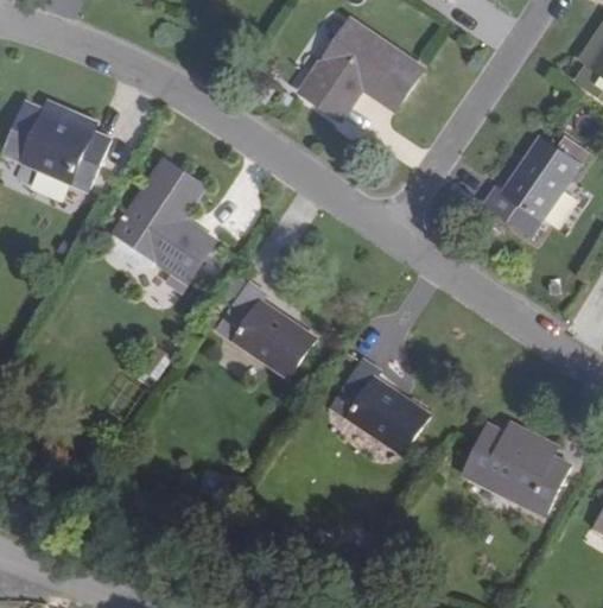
[(602,17),(573,62),(584,69),(602,39),(602,17)]
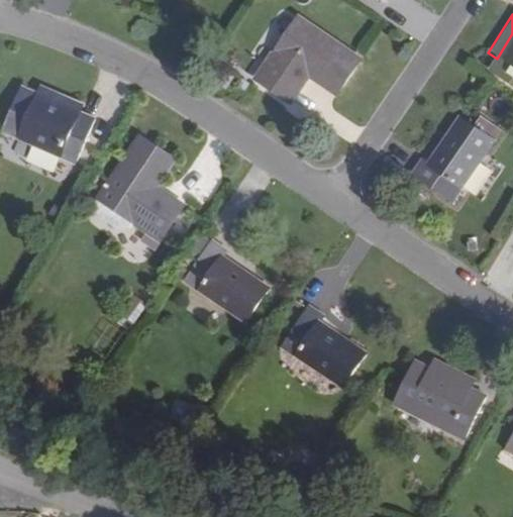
[(334,93),(355,60),(296,20),(255,79),(289,102),(307,76),(334,93)]
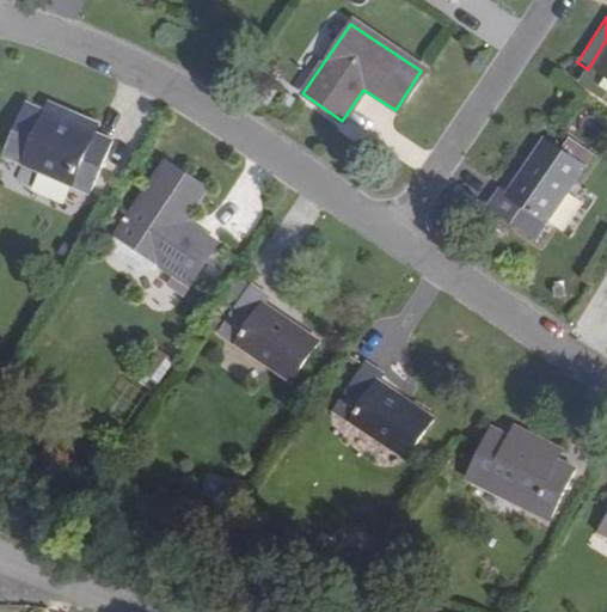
[(606,40),(588,69),(576,85),(606,106),(606,40)]
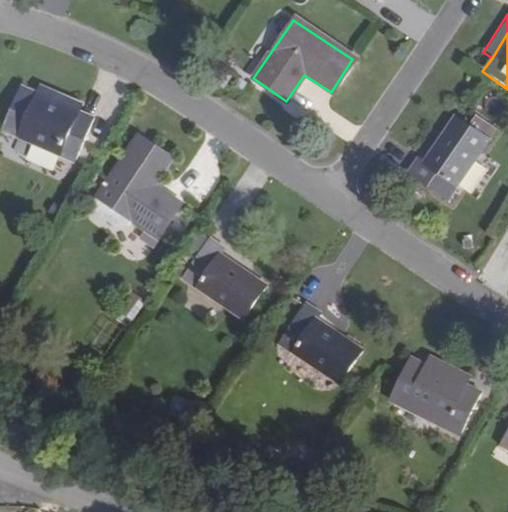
[(81,103),(38,85),(34,95),(77,114),(81,103)]
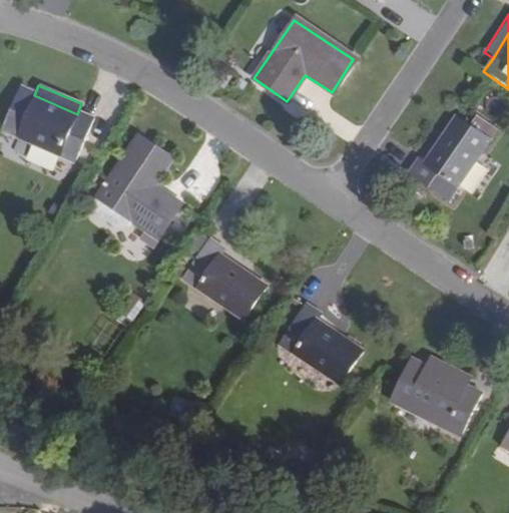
[(74,160),(92,119),(77,114),(34,95),(18,88),(0,130),(74,160)]
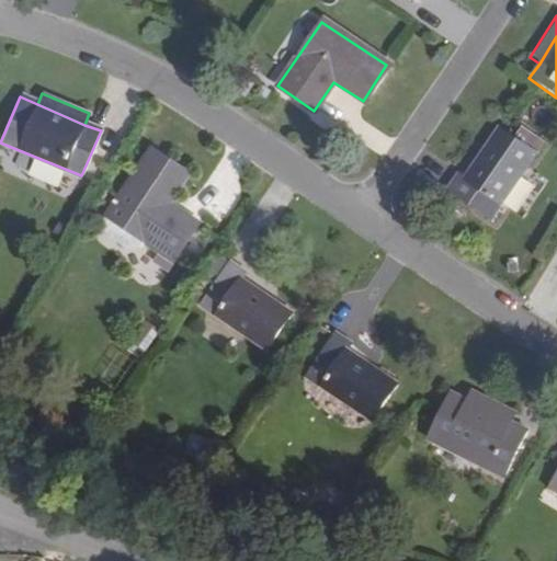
[(456,173),(443,192),(487,220),(534,152),(498,127),(462,178),(456,173)]
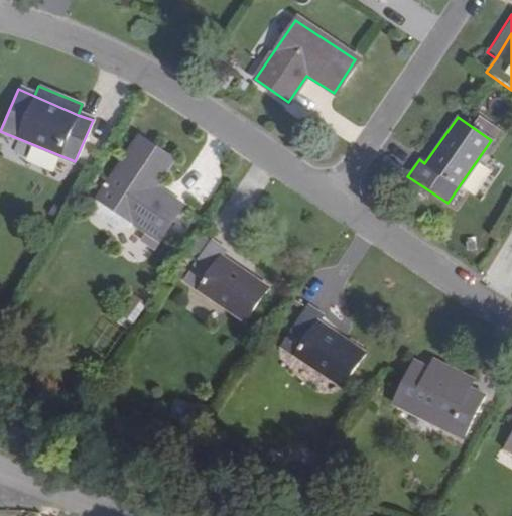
[(137,139),(98,199),(157,240),(179,207),(152,187),(170,161),(137,139)]
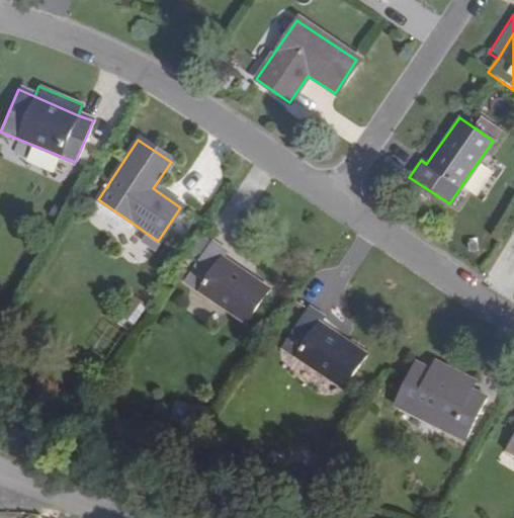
[(209,242),(183,281),(247,323),(267,291),(220,259),(225,252),(209,242)]
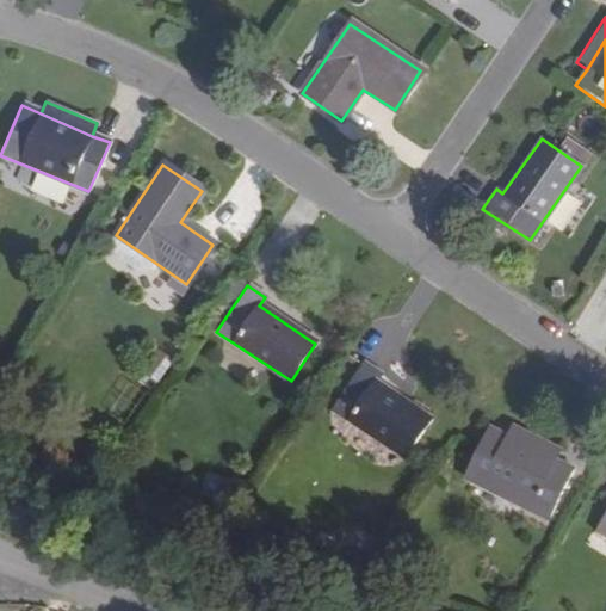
[(362,362),(331,409),(406,460),(431,420),(375,384),(381,376),(362,362)]
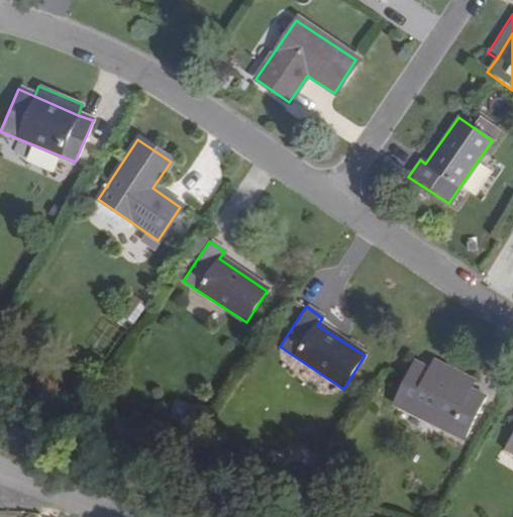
[(474,380),(432,359),(428,371),(469,391),(474,380)]
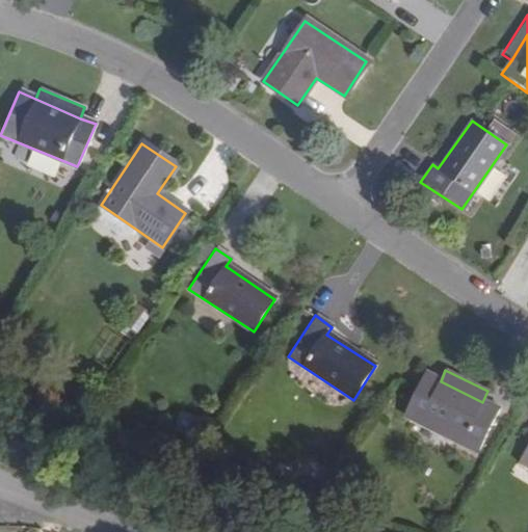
[(478,452),(499,410),(482,402),(441,381),(424,374),(403,416),(478,452)]
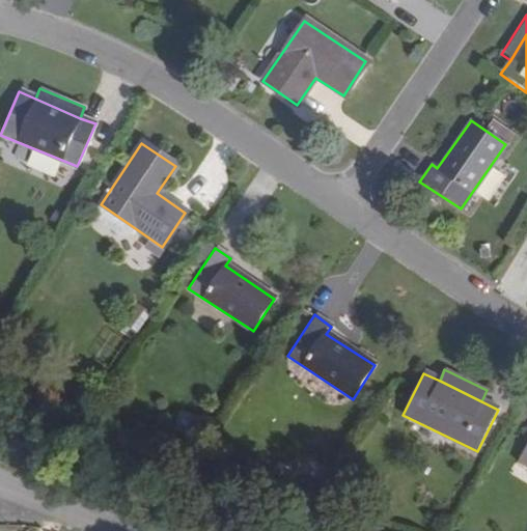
[(526,466),(526,445),(518,460),(526,466)]
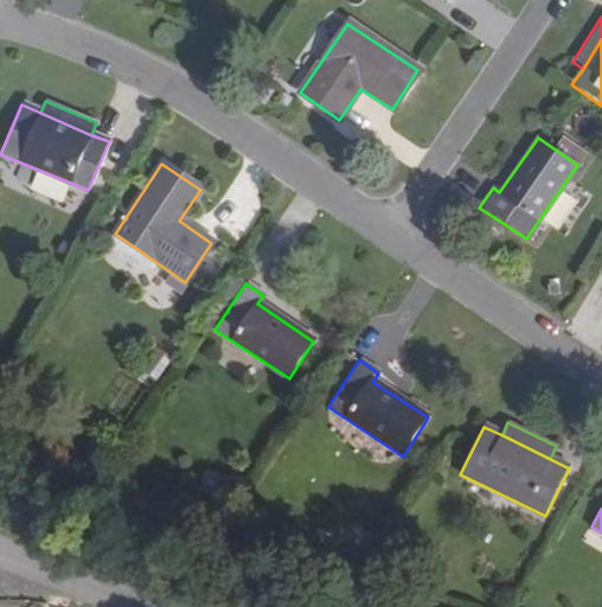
All buildings are outlined.
